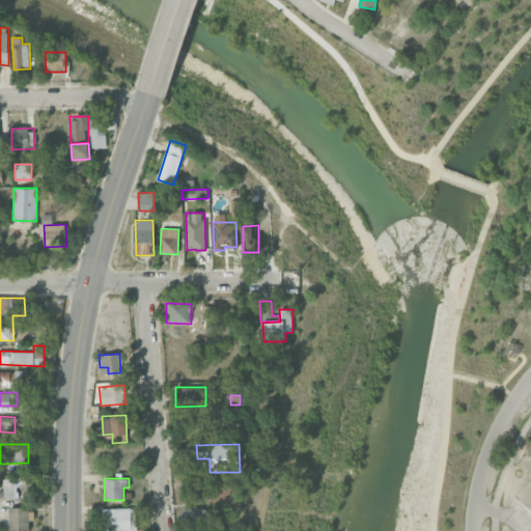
[(4,498),(22,497),(22,480),(3,480),(4,498)]
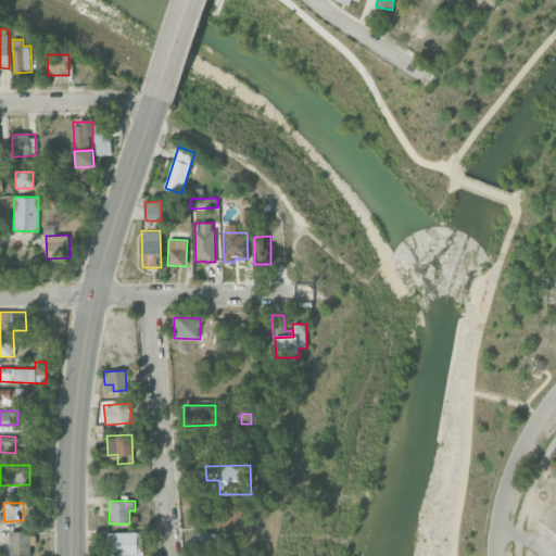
[(220,528),(238,531),(242,506),(225,503),(220,528)]
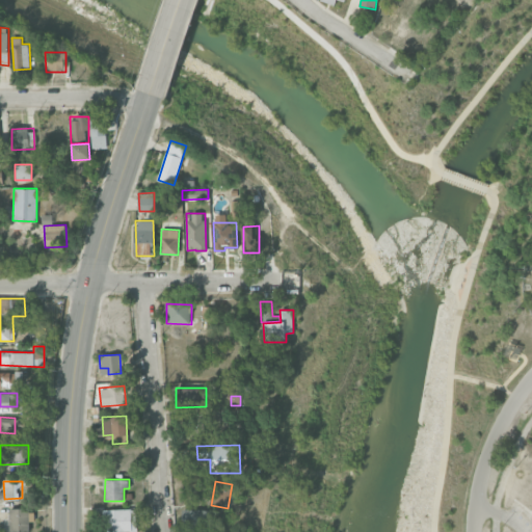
[(29,508),(9,509),(9,531),(14,531),(29,531),(29,508)]
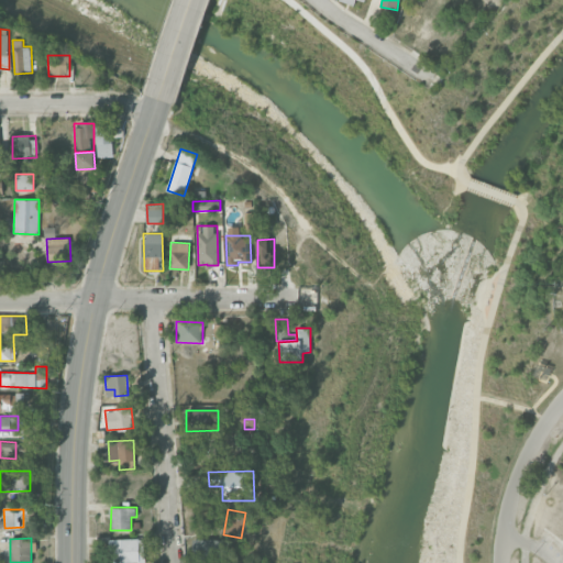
[(112,562),(133,562),(144,562),(144,539),(112,540),(112,562)]
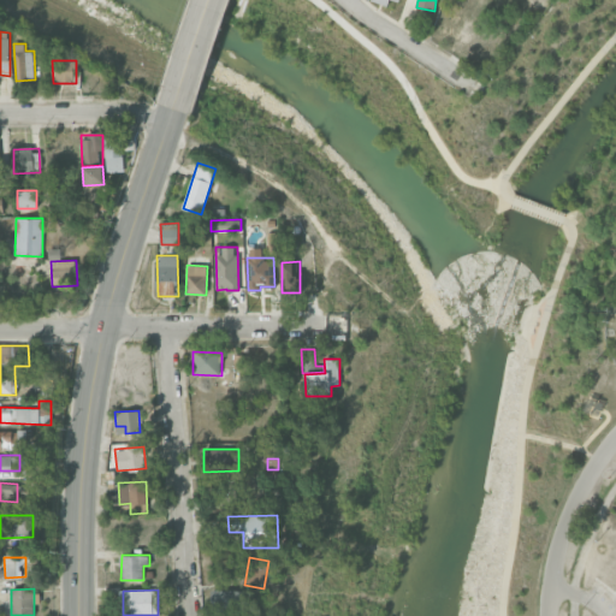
[(209,609),(243,610),(244,591),(211,590),(209,609)]
